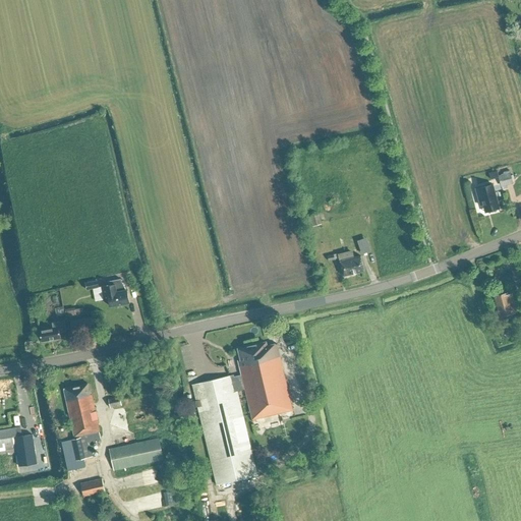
[(502,186),(513,183),(510,171),(498,174),(502,186)]
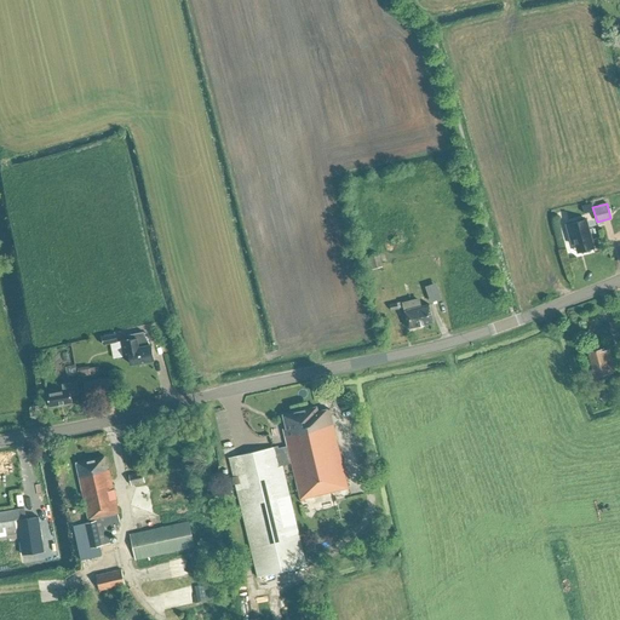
[(587,230),(585,220),(568,225),(570,235),(568,235),(570,245),(574,244),(577,253),(585,251),(585,253),(591,251),(591,250),(593,248),(589,230),(587,230)]
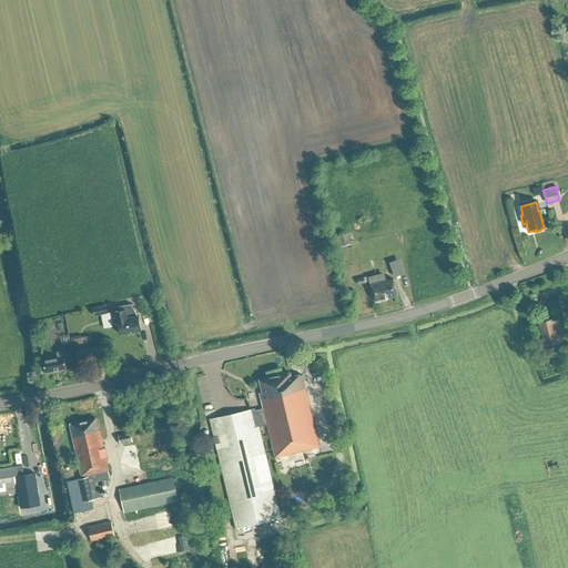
[(341,246),(350,244),(347,233),(338,235),(341,246)]
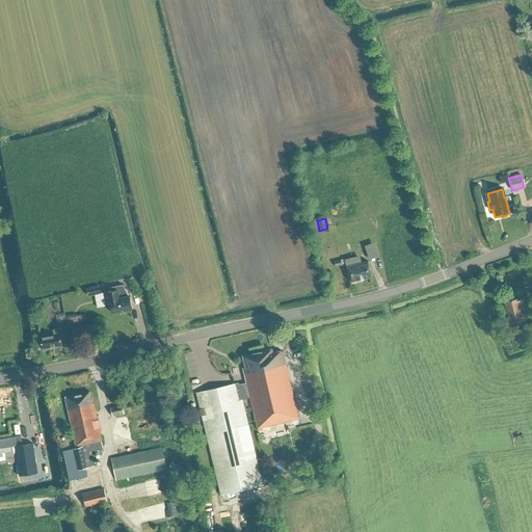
[(374,257),(383,254),(379,240),(370,243),(374,257)]
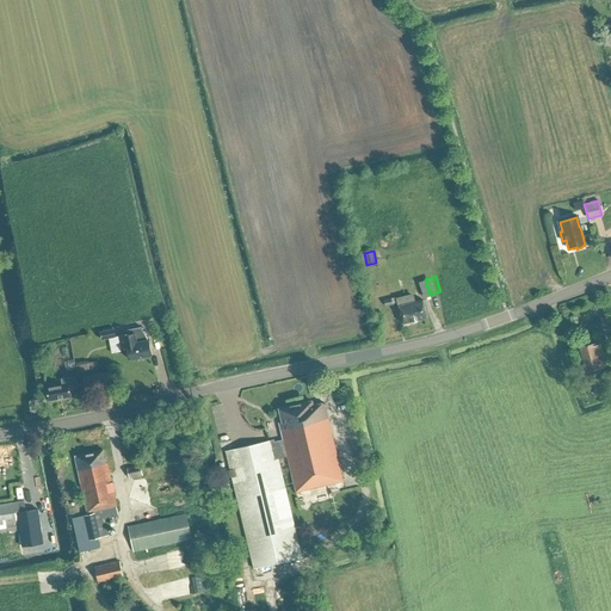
[(406,296),(403,287),(393,289),(396,304),(397,304),(402,323),(427,318),(423,300),(414,301),(413,297),(407,298),(406,295),(406,296)]
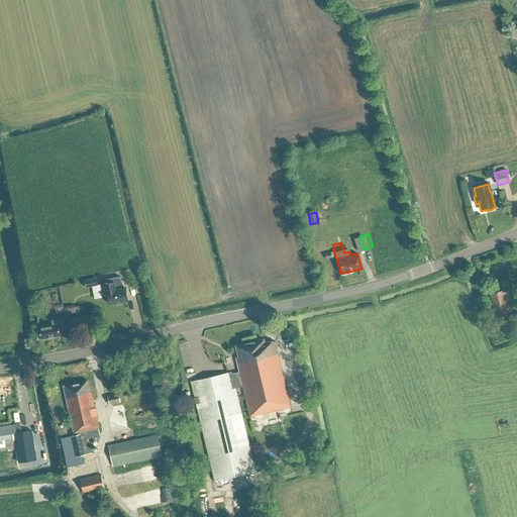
[(122,288),(120,277),(108,279),(109,283),(100,284),(103,298),(108,297),(109,304),(128,300),(125,288),(122,288)]
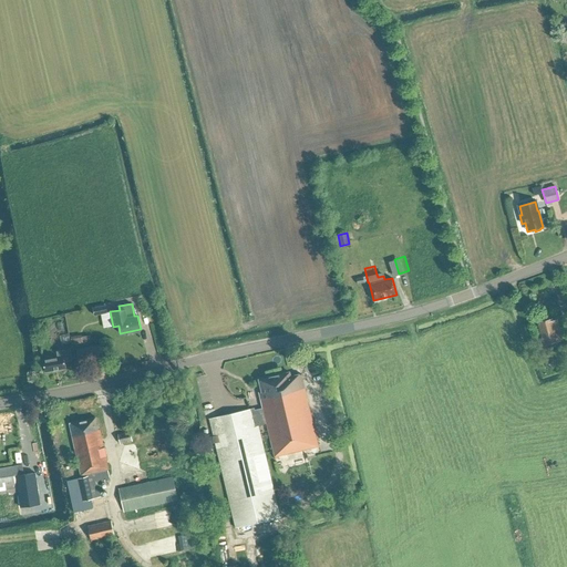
[(94,316),(107,312),(105,306),(92,308),(94,316)]
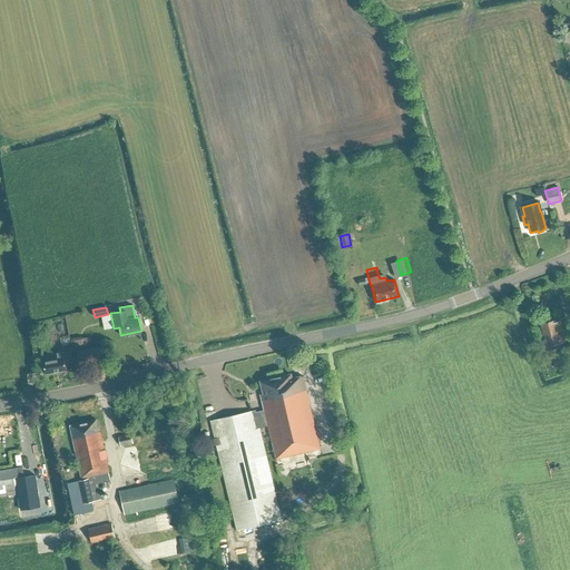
[(556,322),(556,321),(541,324),(547,346),(554,344),(557,357),(569,353),(567,346),(560,321),(556,322)]
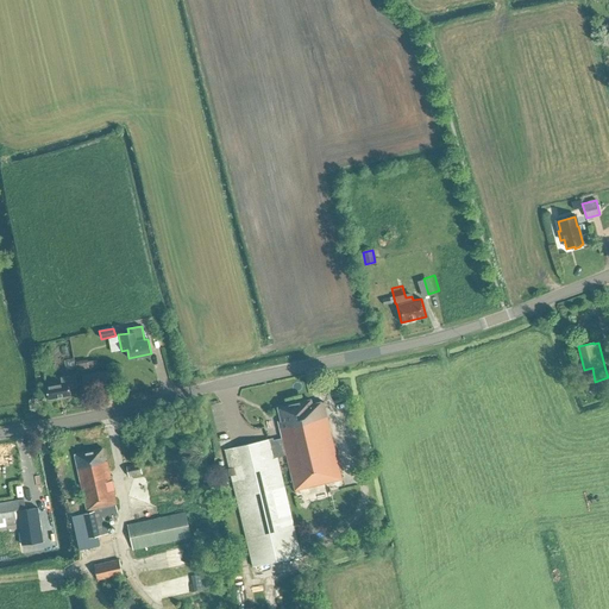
[(87,362),(87,359),(76,362),(77,370),(96,366),(95,360),(87,362)]
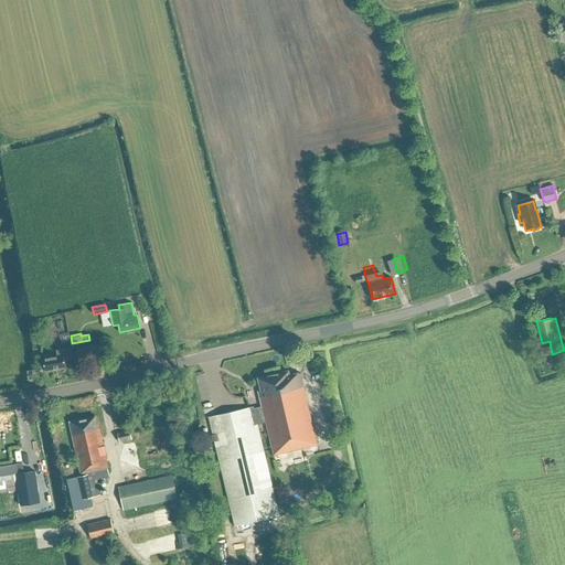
[(78,359),(105,355),(104,345),(77,349),(78,359)]
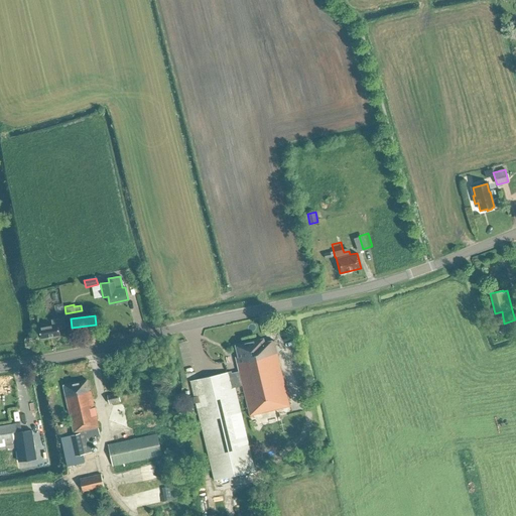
[(63,317),(51,319),(52,326),(39,328),(41,339),(59,335),(59,330),(66,329),(63,317)]
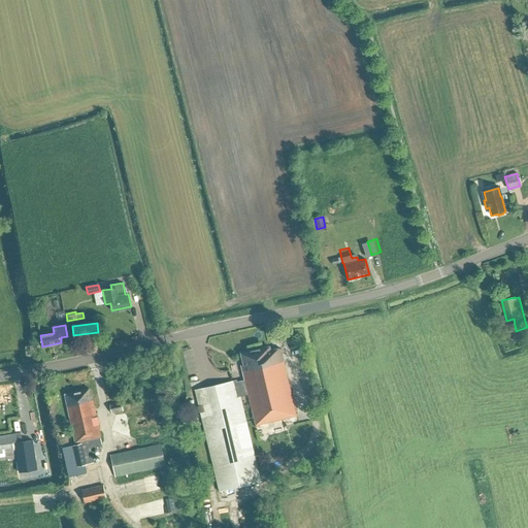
[(270,351),(269,347),(241,354),(243,365),(241,366),(244,380),(237,382),(236,380),(195,390),(221,492),(262,482),(240,396),(249,394),(256,425),(297,415),(281,349),(270,351)]
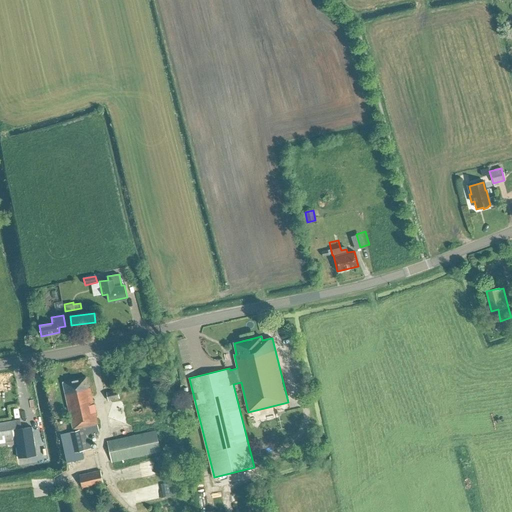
[(89,388),(86,377),(62,382),(74,432),(61,434),(66,463),(84,459),(82,451),(91,449),(88,435),(99,432),(97,424),(98,423),(95,412),(96,412),(94,404),(93,404),(90,388),(89,388)]
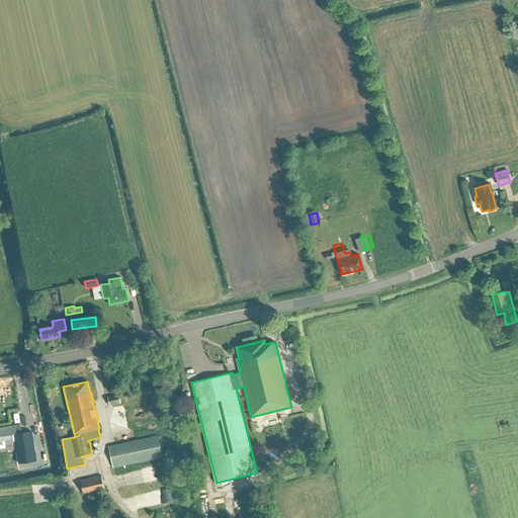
[(109,406),(121,403),(119,395),(107,397),(109,406)]
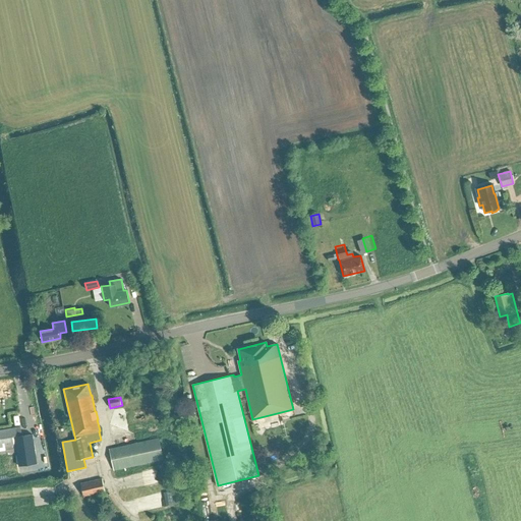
[(0,454),(24,451),(20,426),(0,429),(0,454)]
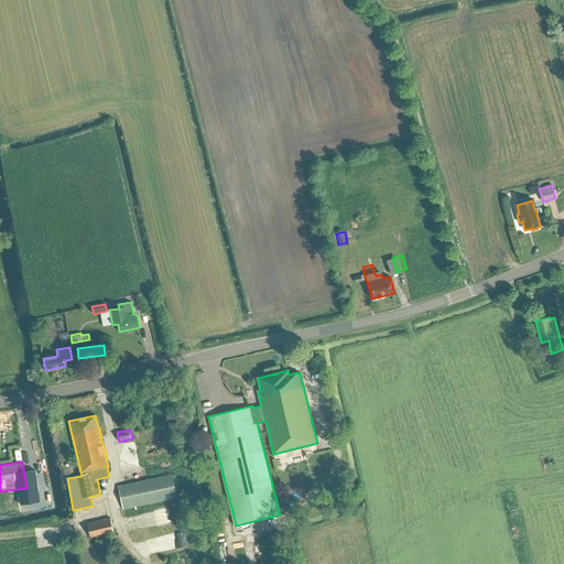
[(123,510),(177,498),(172,474),(118,486),(123,510)]
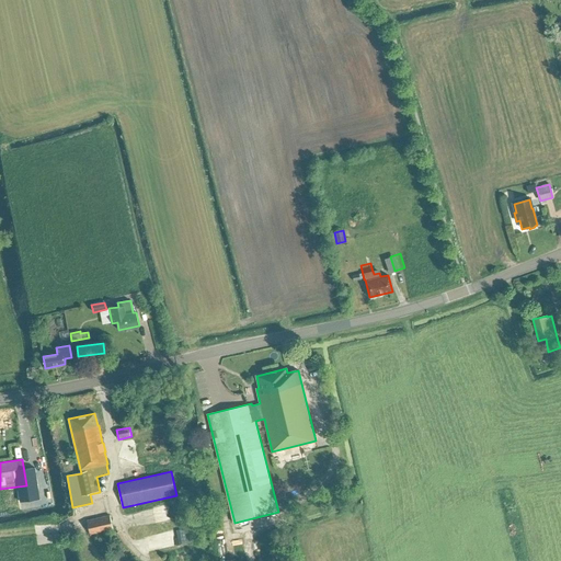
[(90,535),(113,529),(109,515),(87,521),(90,535)]
